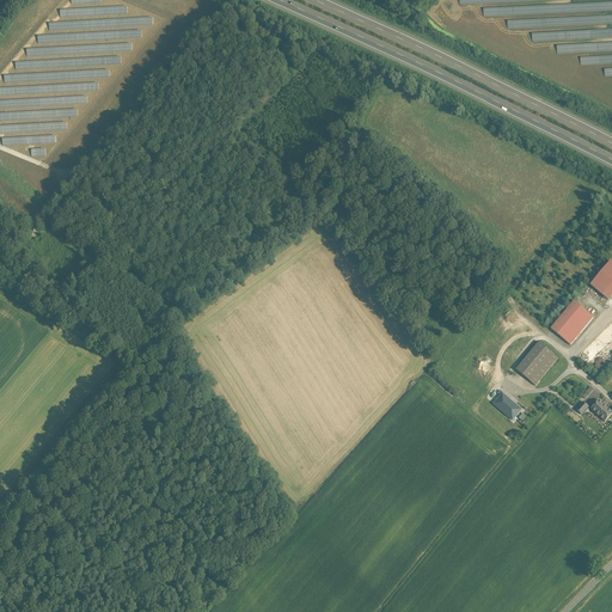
[(611,263),(592,286),(609,299),(611,295),(611,263)]
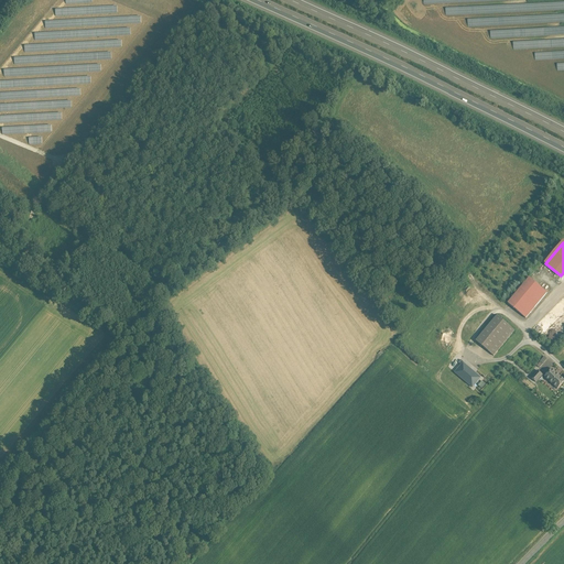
[(546,293),(529,278),(517,293),(534,307),(546,293)]
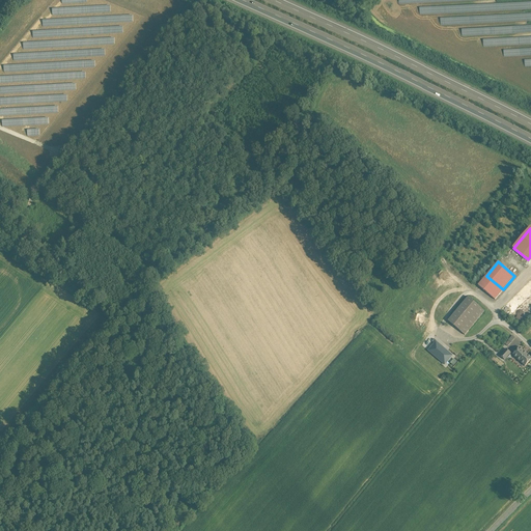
[(503,289),(486,276),(478,285),(495,300),(503,289)]
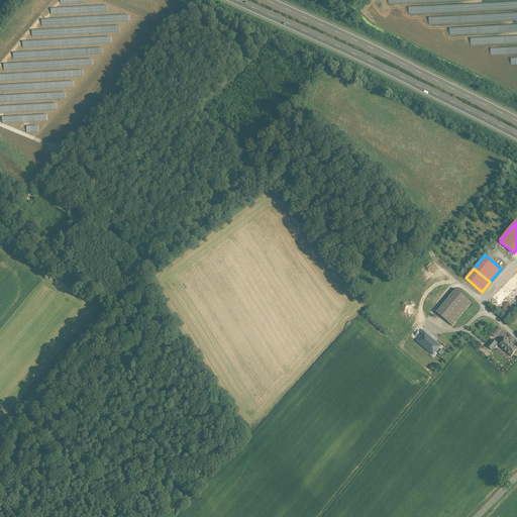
[(455,290),(436,313),(452,326),(472,303),(455,290)]
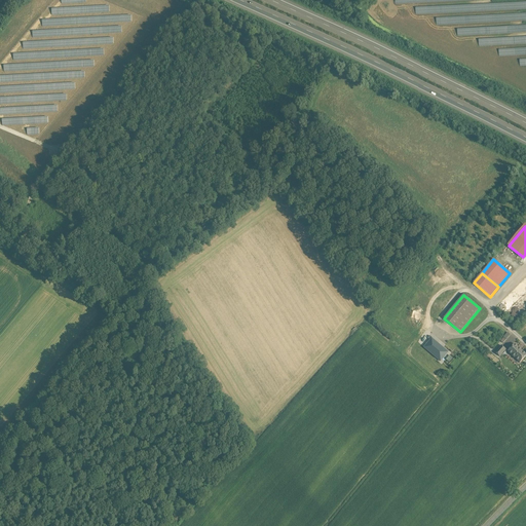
[(448,352),(431,338),(430,340),(424,347),(441,362),(448,352)]
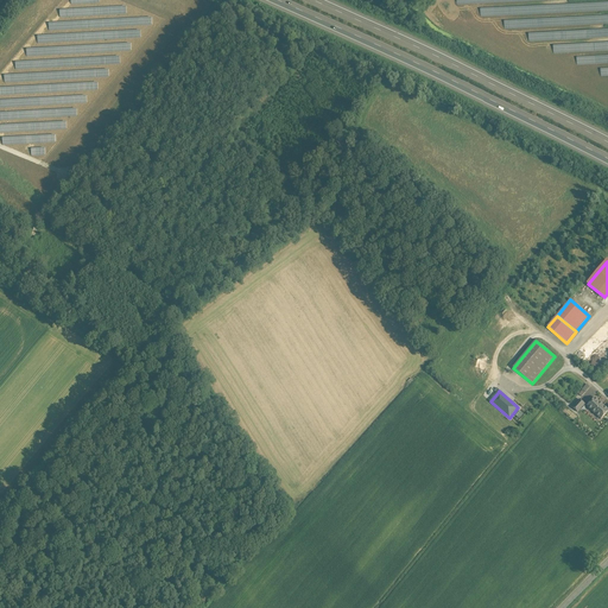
[(607,411),(607,409),(595,398),(587,406),(601,419),(607,411)]
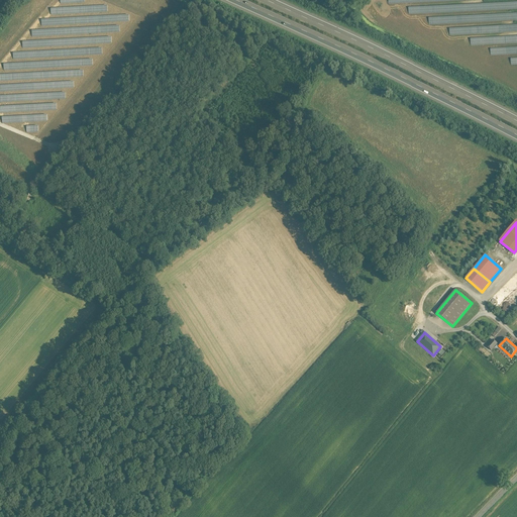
[(498,343),(493,339),(487,346),(492,350),(498,343)]
